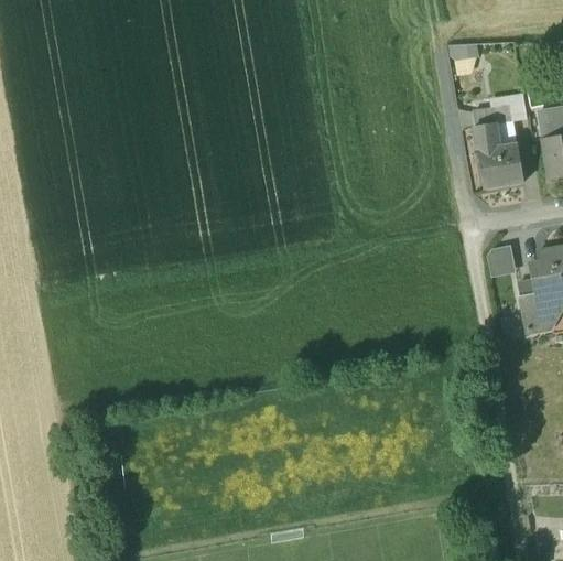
[(475,43),(455,44),(457,56),(477,54),(475,43)]
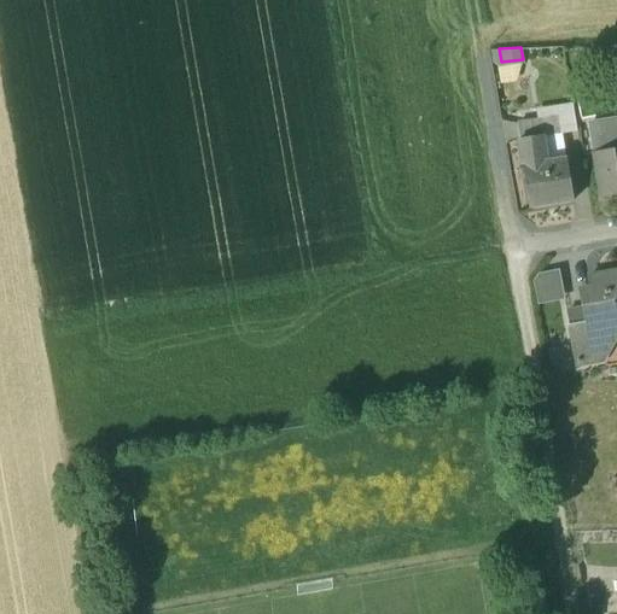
[(574,101),(537,107),(539,117),(560,115),(563,130),(577,128),(574,101)]
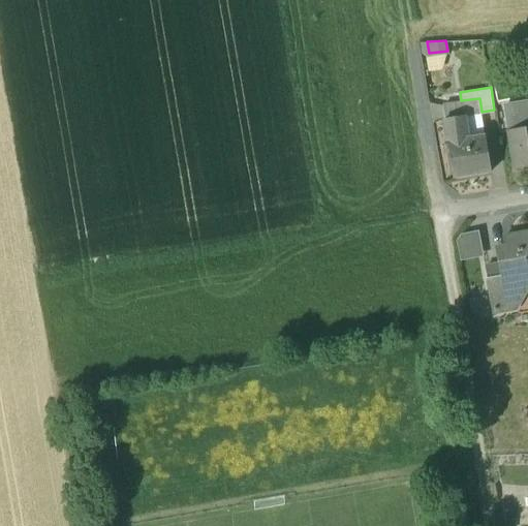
[(461,100),(443,103),(445,117),(464,114),(464,115),(480,113),(482,113),(482,112),(479,98),(461,100)]
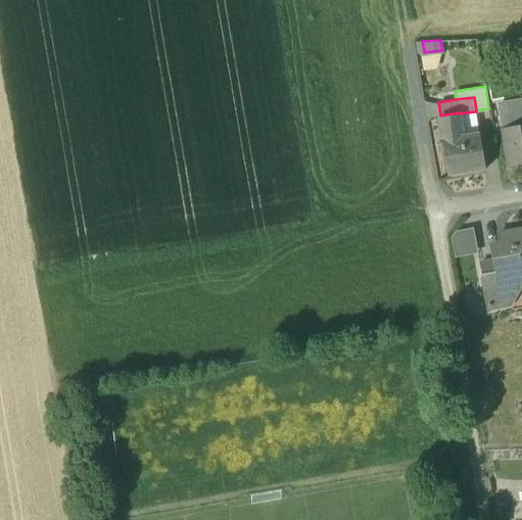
[(521,98),(501,102),(504,127),(521,124),(521,98)]
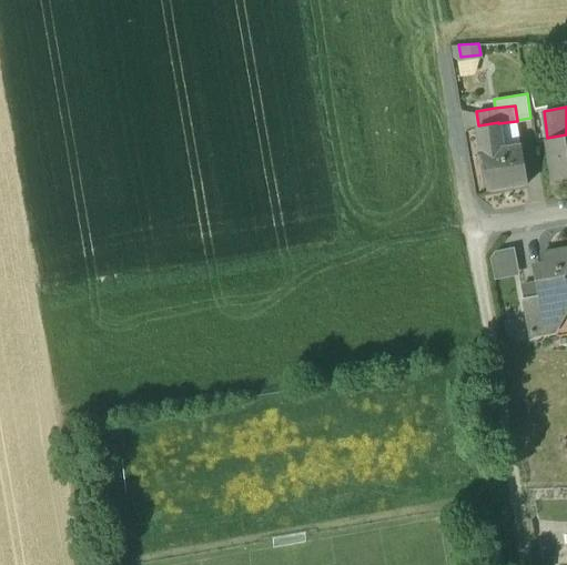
[(516,121),(498,123),(502,145),(520,142),(516,121)]
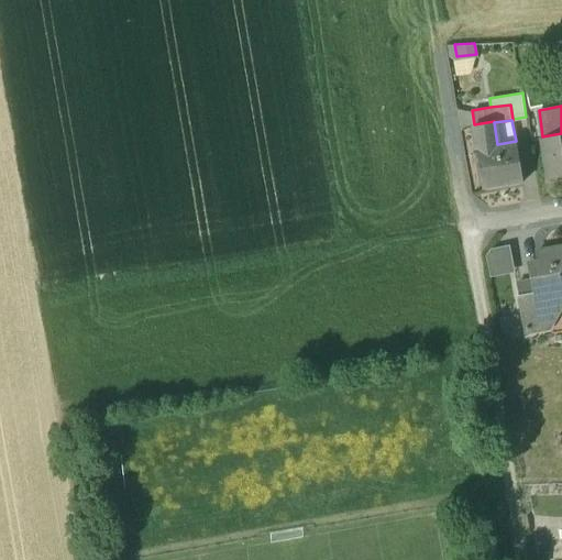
[(516,141),(497,144),(494,122),(494,121),(474,124),(477,147),(484,187),(522,180),(517,141),(516,141)]
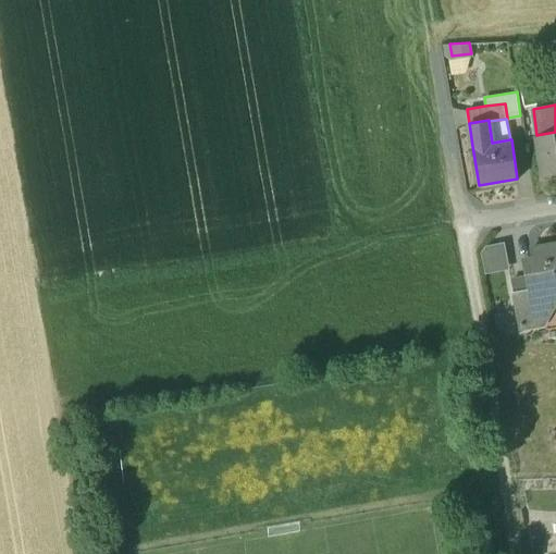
[(555,132),(536,135),(543,174),(555,172),(555,132)]
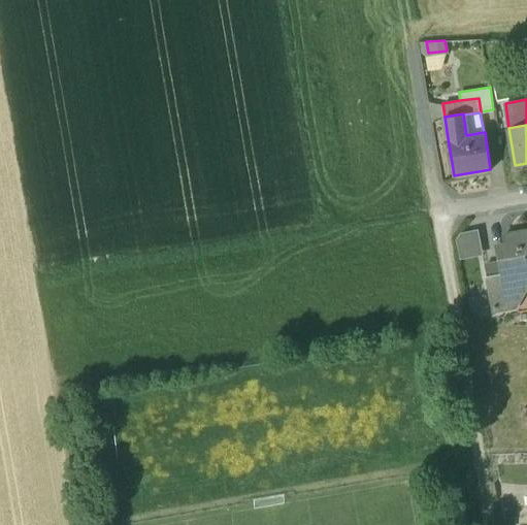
[(478,229),(462,232),(457,238),(461,257),(483,253),(478,229)]
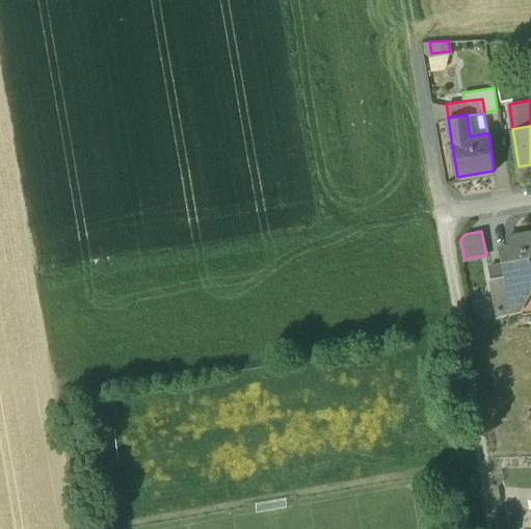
[(530,231),(507,236),(508,246),(500,247),(502,263),(507,288),(516,286),(530,284),(529,278),(530,276),(530,231)]
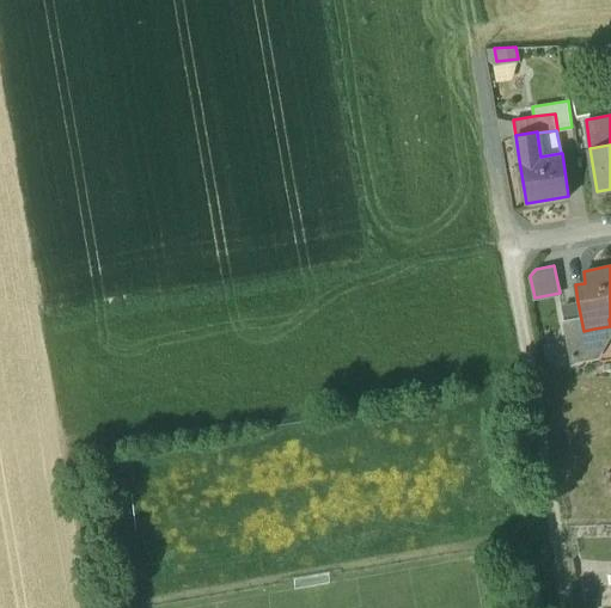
[(578,302),(563,306),(568,333),(584,331),(578,302)]
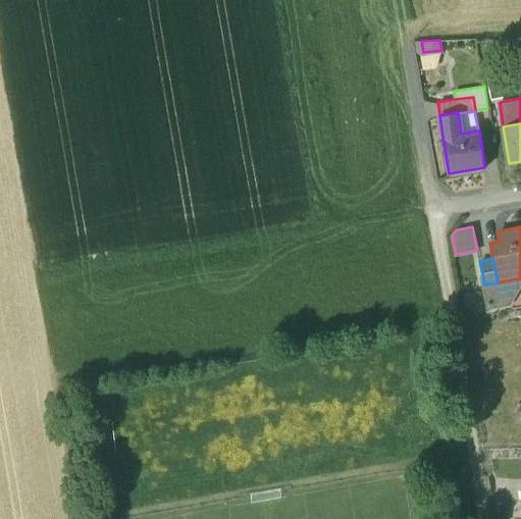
[(498,282),(484,284),(487,305),(511,301),(507,280),(498,282)]
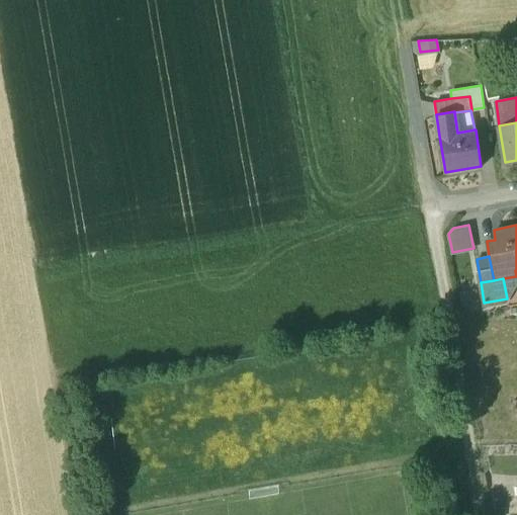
[(471,289),(459,291),(463,312),(480,309),(479,298),(474,299),(471,289)]
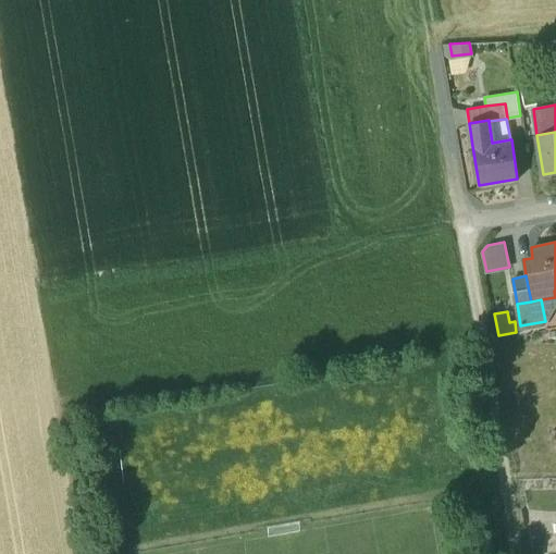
All buildings are outlined.
